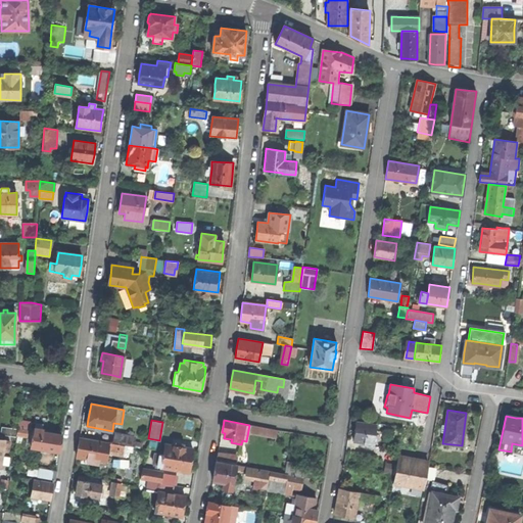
[(352,440),(373,443),(376,424),(355,421),(354,431),(352,440)]
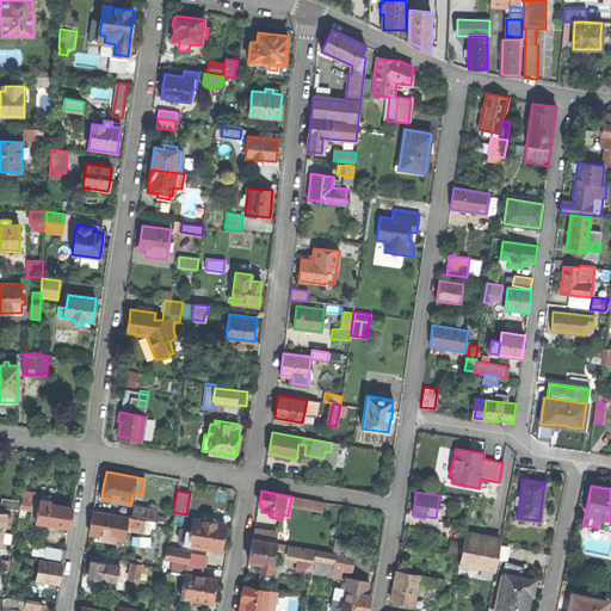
[(322,511),(323,503),(294,497),(292,505),(322,511)]
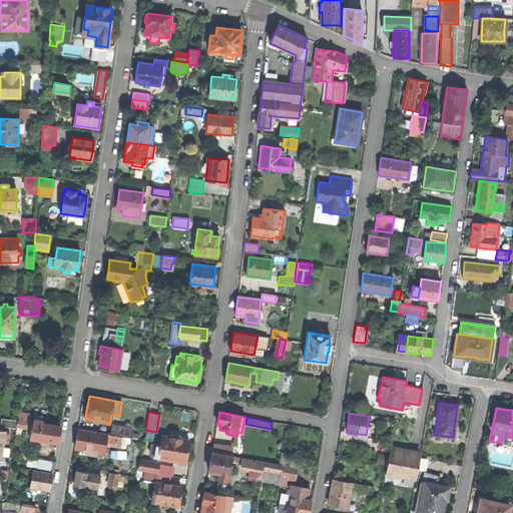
[(16,428),(17,421),(2,419),(1,426),(16,428)]
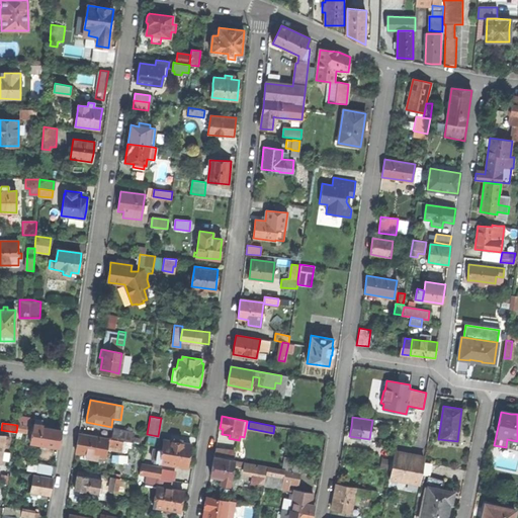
[(30,432),(31,425),(18,423),(17,430),(30,432)]
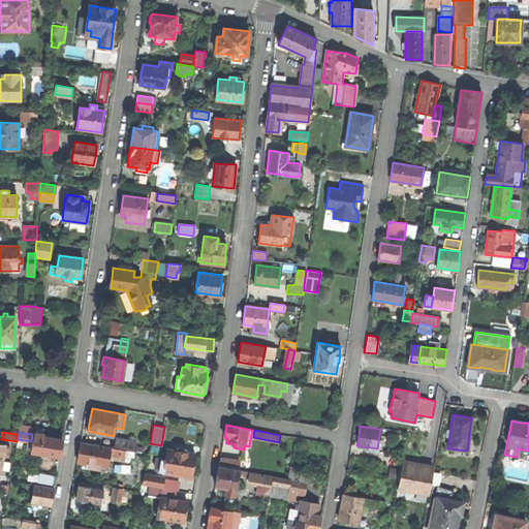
[(59,457),(62,439),(43,436),(43,435),(34,433),(31,453),(52,456),(59,457)]
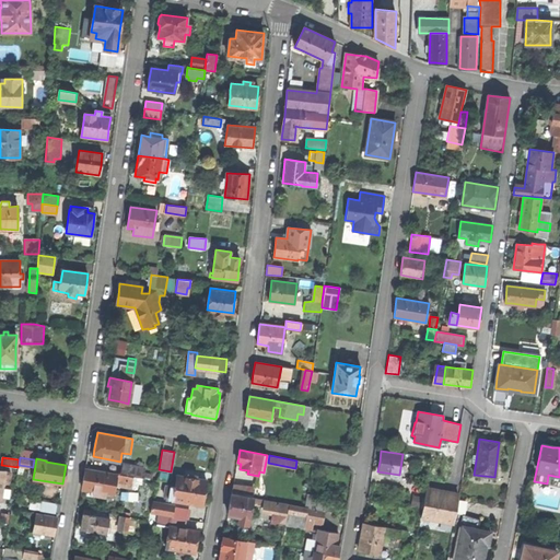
[(123,466),(121,474),(132,476),(152,479),(153,474),(144,473),(144,469),(123,466)]
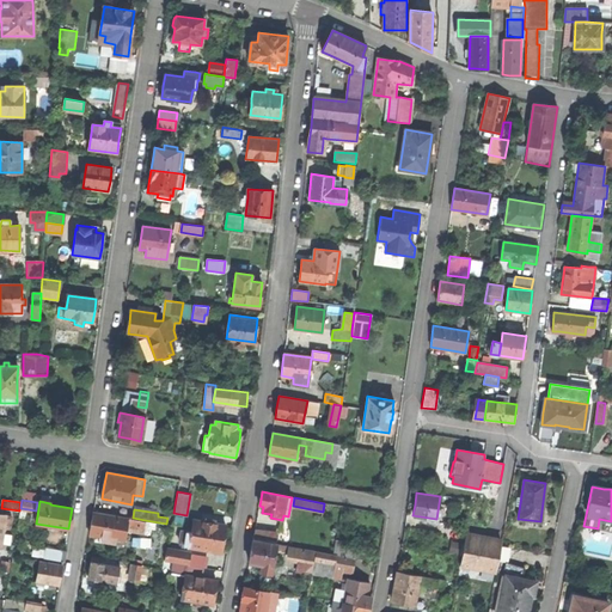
[(115,543),(116,539),(124,540),(128,525),(144,528),(145,520),(133,518),(117,515),(116,516),(93,512),(91,526),(90,534),(105,537),(104,542),(115,543)]
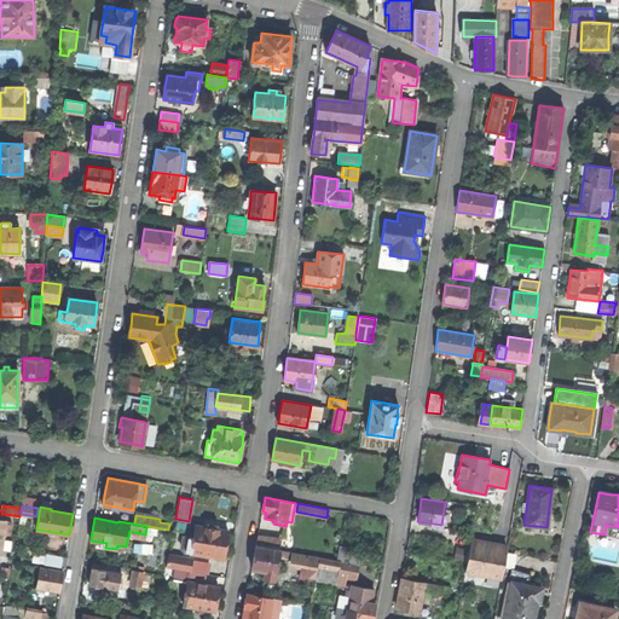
[(10,533),(12,522),(0,520),(0,551),(1,553),(4,532),(10,533)]
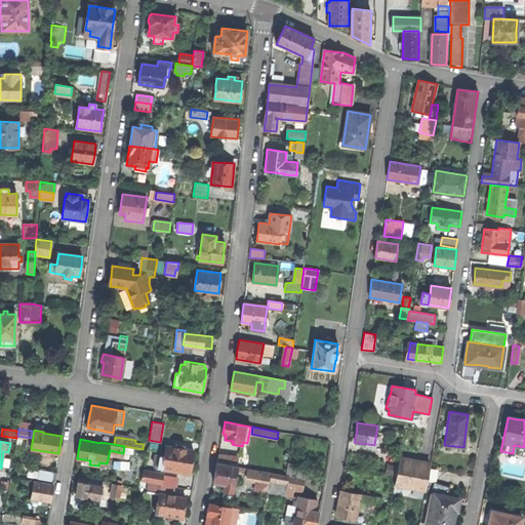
[(194,450),(165,446),(164,456),(156,454),(154,465),(159,466),(159,468),(190,473),(192,462),(194,450)]
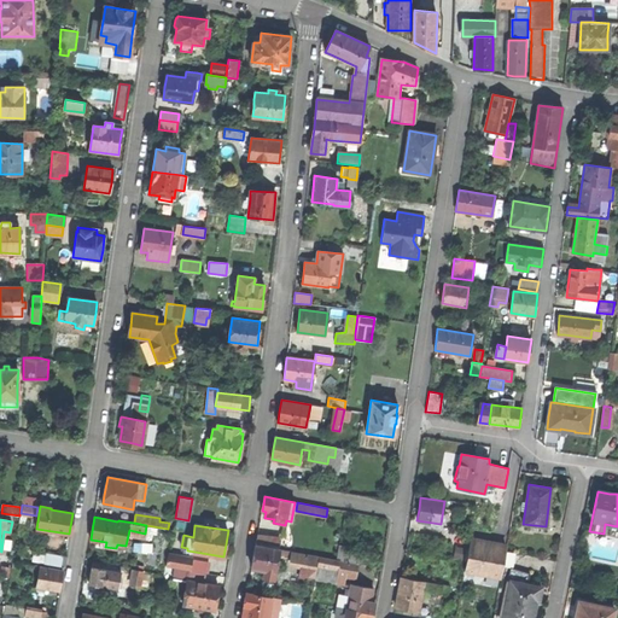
[(278,547),(279,538),(258,535),(256,543),(278,547)]
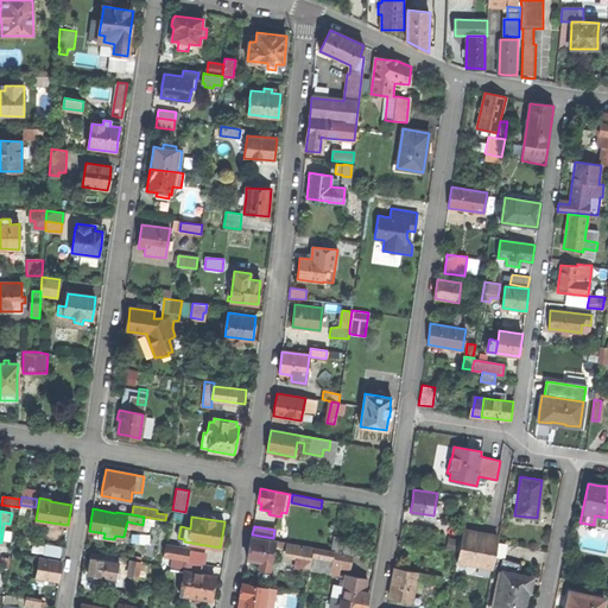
[(489,538),(462,532),(456,561),(493,568),(495,556),(498,543),(499,539),(489,538)]
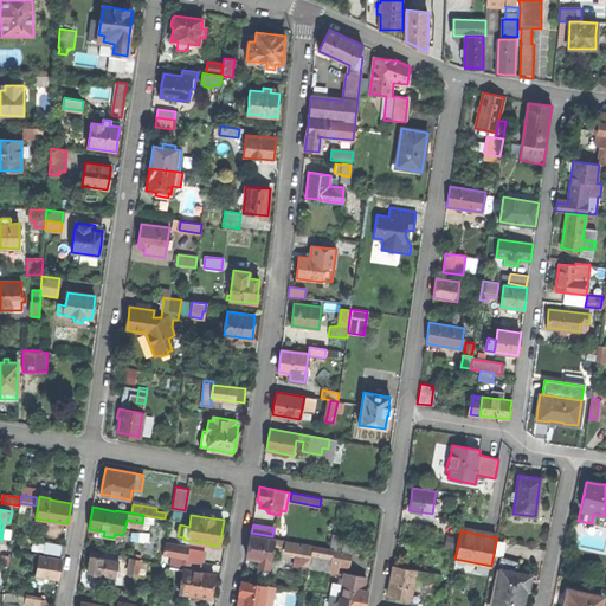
[(274,540),(251,535),(249,548),(247,558),(259,559),(258,567),(269,568),(272,547),(274,540)]
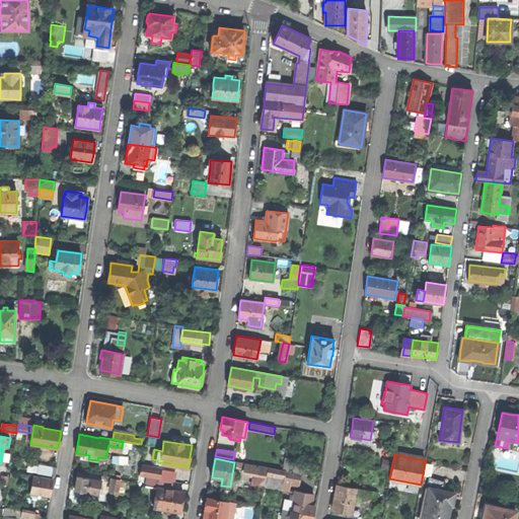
[(267,467),(244,463),(243,469),(243,470),(256,472),(256,476),(252,475),(251,485),(264,487),(267,467)]
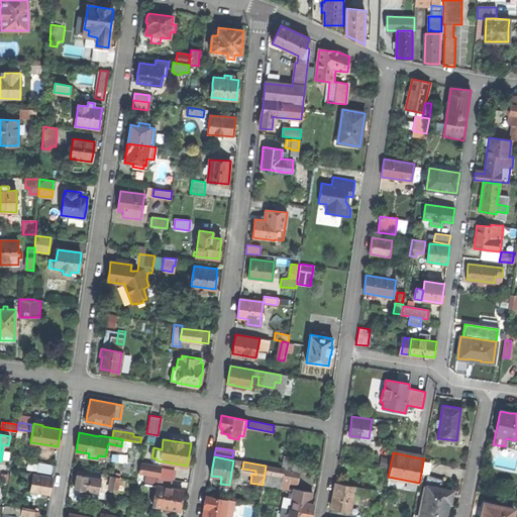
[(421,473),(428,474),(430,462),(423,461),(421,473)]
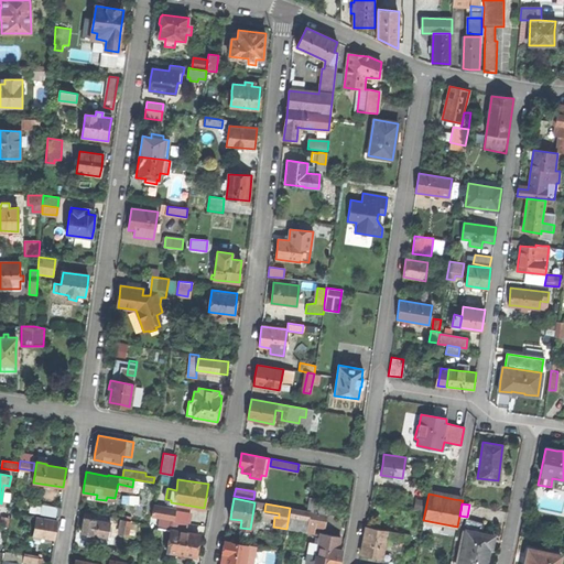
[(35,513),(55,517),(57,507),(42,505),(42,506),(36,505),(35,513)]
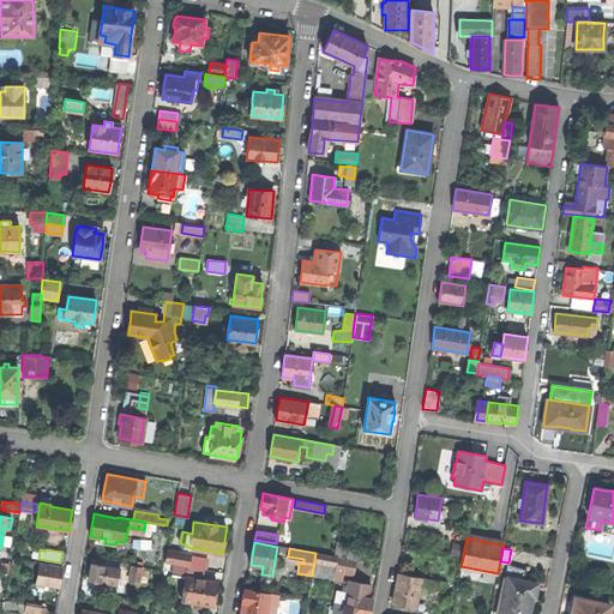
[(191,558),(192,557),(167,552),(164,563),(175,564),(204,570),(205,560),(191,558)]
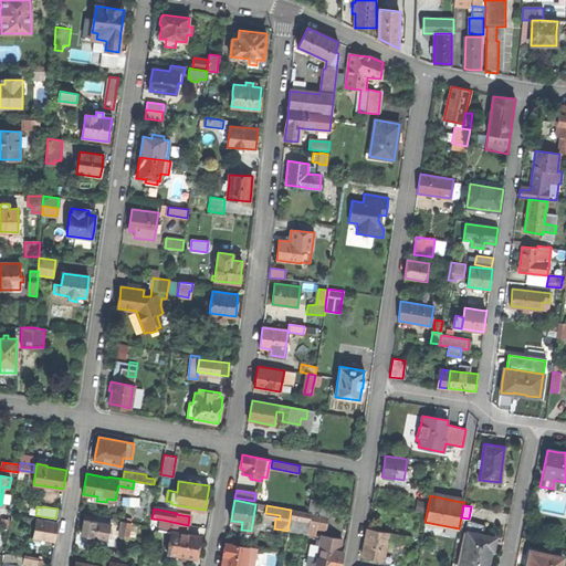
[(327,516),(291,510),(287,531),(315,536),(317,523),(326,525),(327,516)]
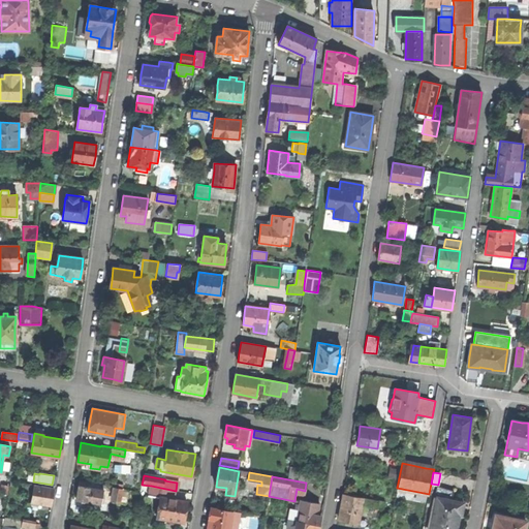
[(44,504),(52,505),(54,488),(34,485),(31,502),(44,504)]
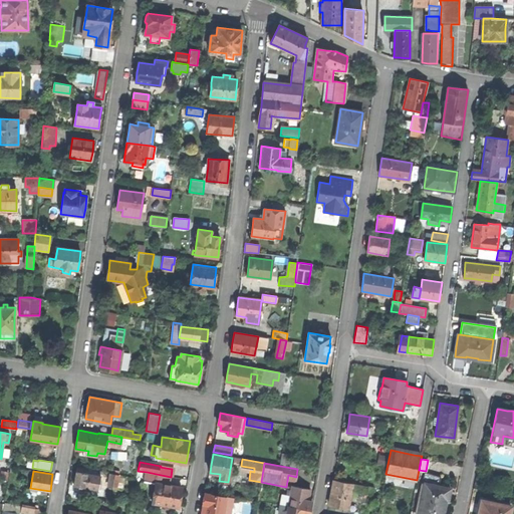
[(98,490),(100,477),(81,473),(76,472),(75,479),(74,485),(81,487),(84,487),(83,490),(90,491),(91,488),(98,490)]
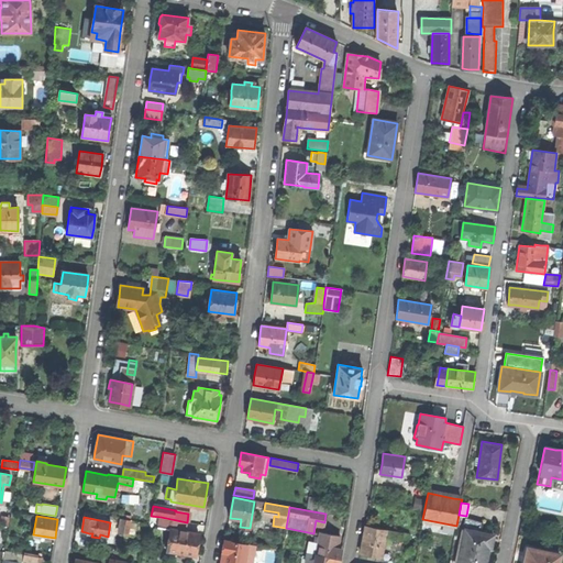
[(186,531),(187,522),(161,517),(158,528),(170,530),(167,551),(196,555),(197,545),(199,533),(186,531)]
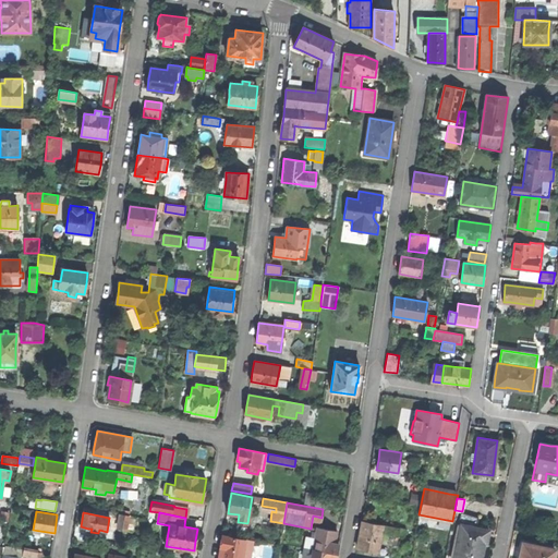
[(119,529),(126,531),(129,516),(121,513),(119,529)]
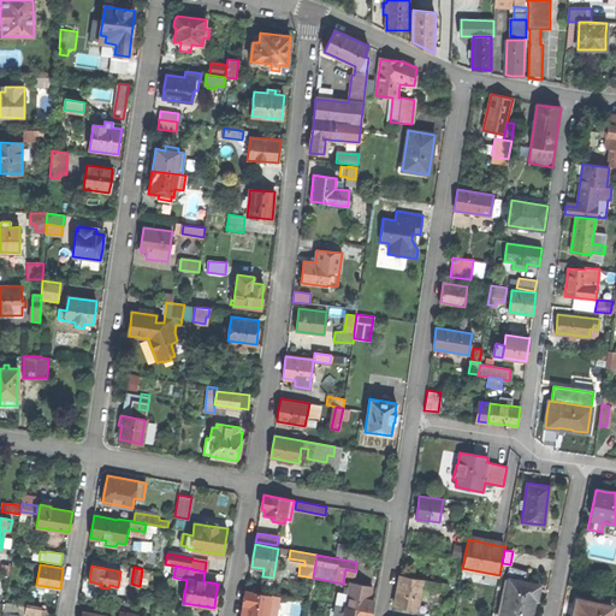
[(501,615),(531,615),(532,609),(534,597),(538,597),(540,585),(526,582),(528,570),(508,567),(507,578),(504,582),(502,592),(502,598),(501,608),(503,608),(501,615)]
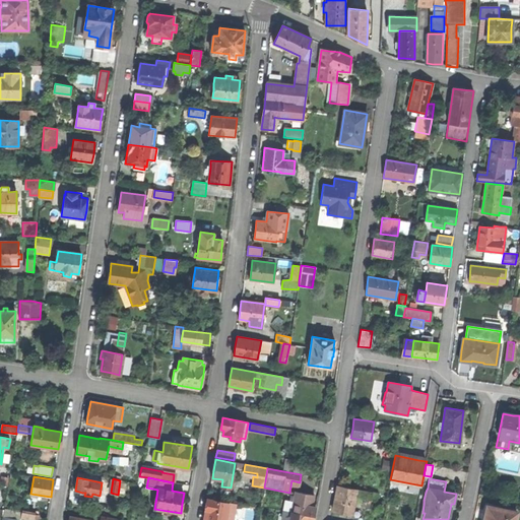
[(339,512),(351,514),(352,506),(359,507),(361,498),(370,499),(371,492),(337,485),(332,511),(339,512)]
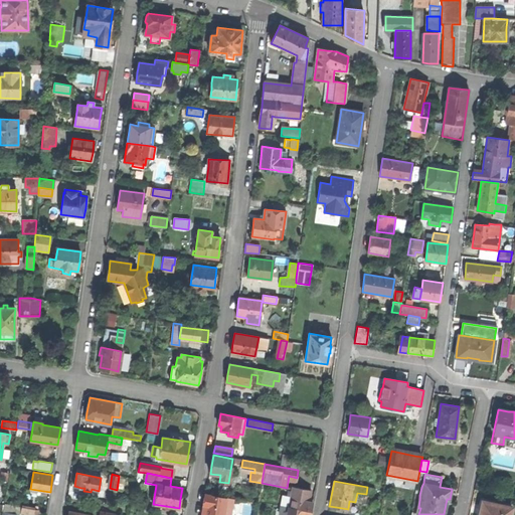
[(311,490),(292,487),(290,497),(283,495),(281,505),(311,511),(312,502),(309,501),(310,495),(311,490)]
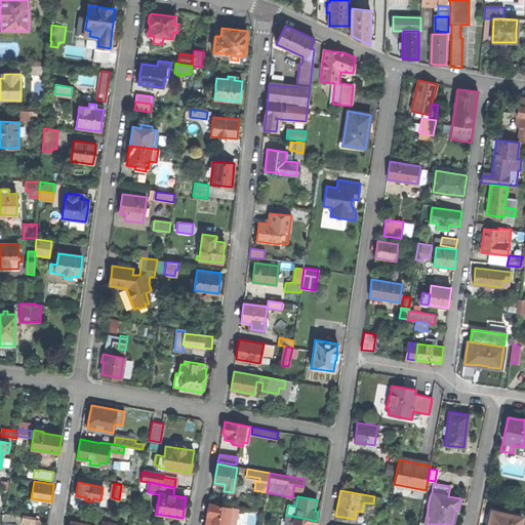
[(235,524),(238,509),(210,503),(207,517),(205,524),(235,524)]
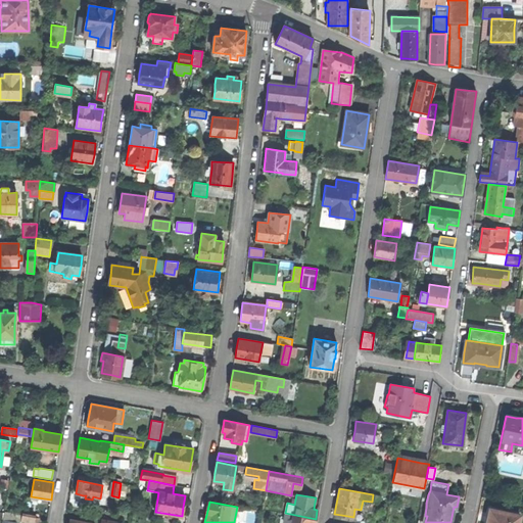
[(486,522),(517,522),(519,515),(489,509),(487,519),(486,522)]
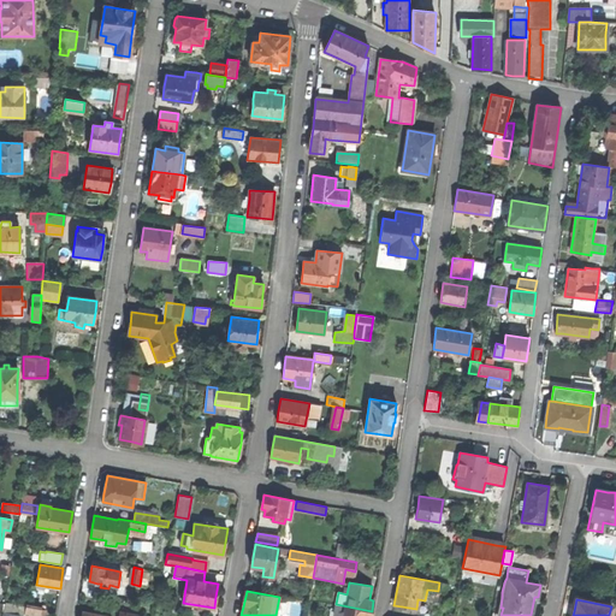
[(371,615),(372,611),(336,604),(333,615),(339,615),(371,615)]
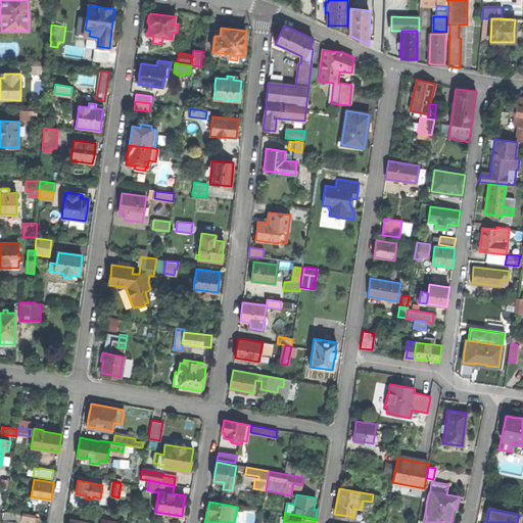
All buildings are outlined.
